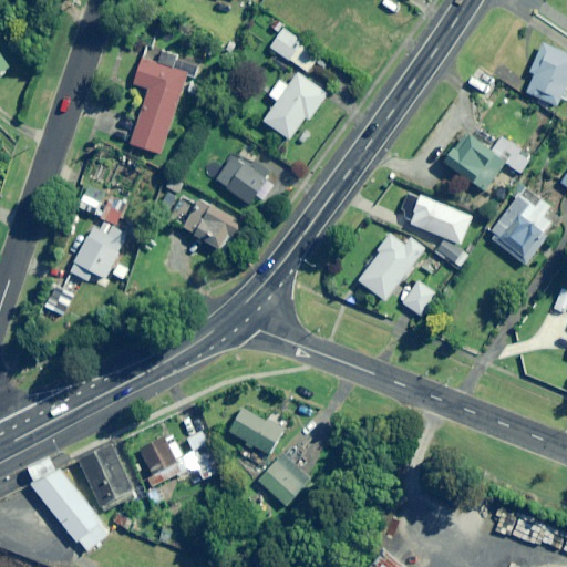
[(290,62),(308,73),(319,57),(301,44),(302,42),(284,29),(270,49),(289,62),(290,62)]
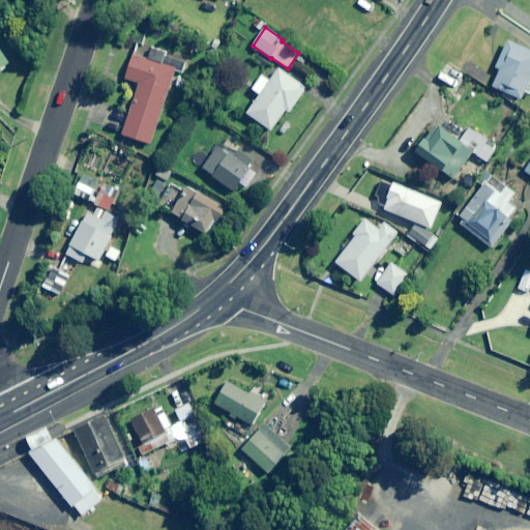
[(529,51),(507,40),(495,67),(500,70),(493,87),(521,100),(525,92),(529,93),(529,51)]
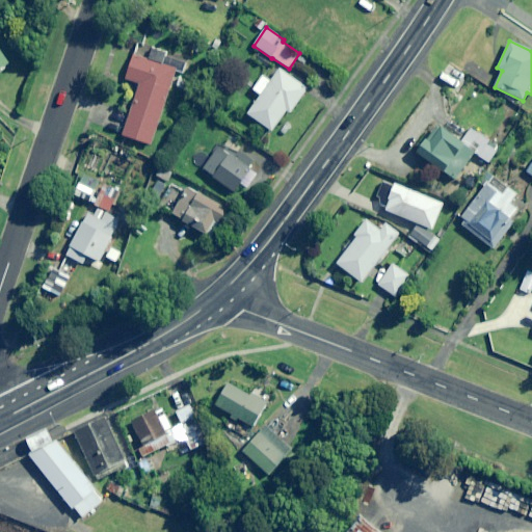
[(152,145),(176,73),(183,75),(188,60),(181,57),(153,48),(149,60),(134,55),(126,80),(140,84),(123,136),(152,145)]
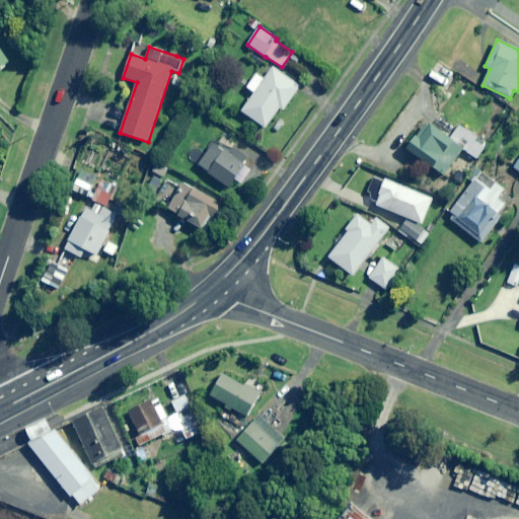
[(0,68),(8,63),(0,50),(0,68)]
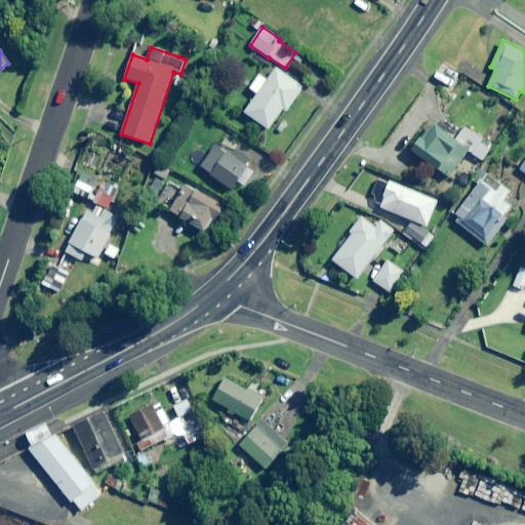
[(304,87),(277,69),(269,80),(259,74),(249,89),(257,94),(244,113),(269,129),(283,110),(286,112),(304,87)]
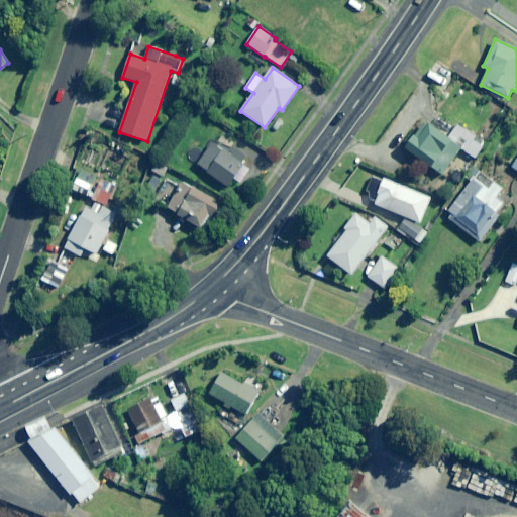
[(447,138),(449,136),(427,121),(416,137),(413,135),(404,147),(442,176),(462,149),(447,138)]
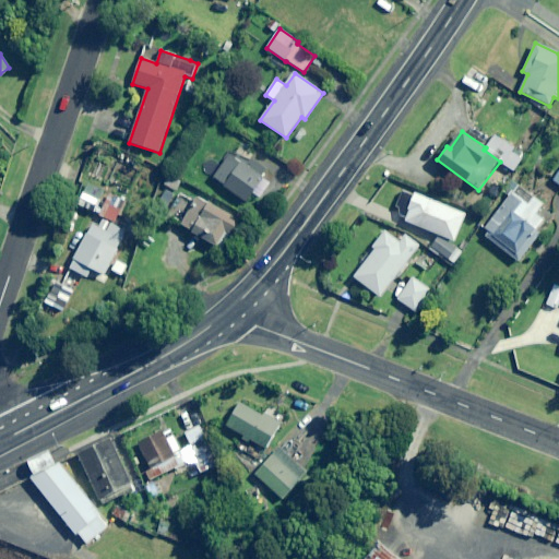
[(484,150),(500,162),(514,171),(525,156),(496,134),(486,149),(486,147),(484,150)]
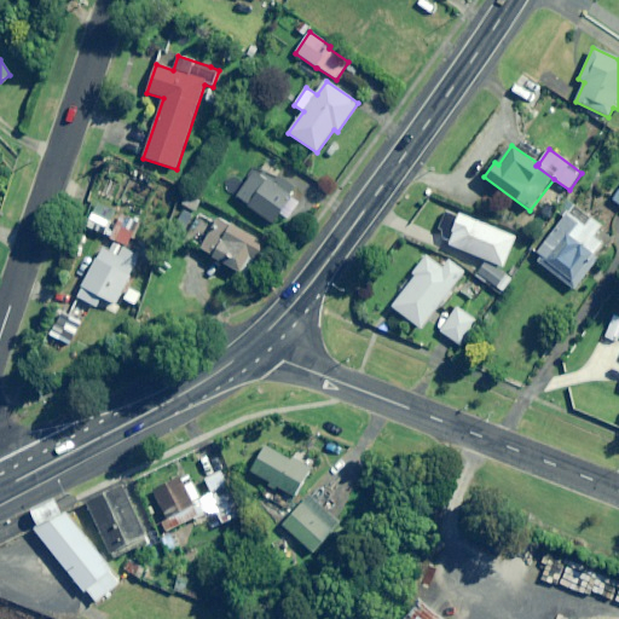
[(275,186),(256,172),(244,186),(235,178),(226,189),(272,226),(282,214),(287,218),(298,204),(289,197),(296,189),(282,177),(275,186)]
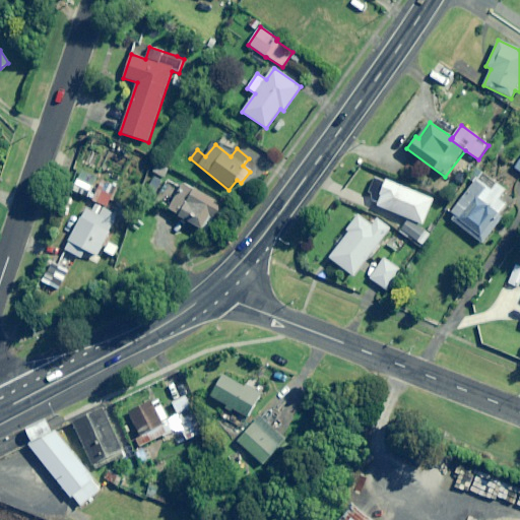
[(156,161),(150,172),(164,179),(170,169),(156,161)]
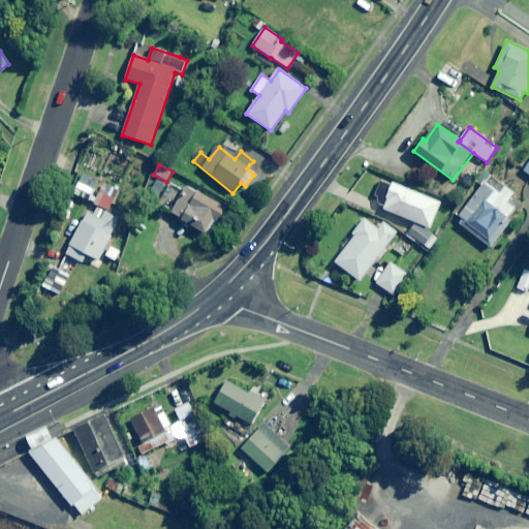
[(481,187),(460,216),(462,218),(458,223),(490,247),(503,229),(522,204),(514,198),(517,194),(491,175),(487,181),(484,179),(478,186),(481,187)]
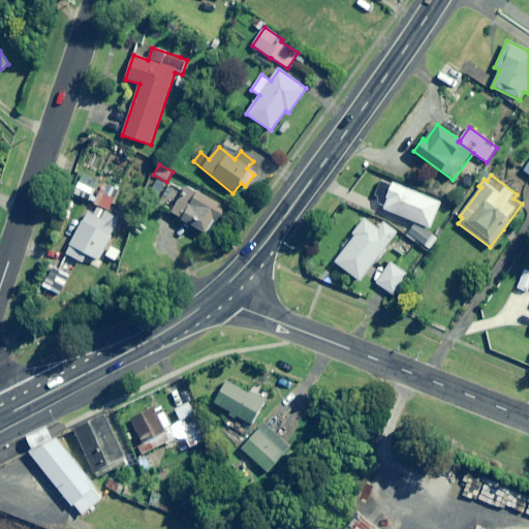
[(442,203),(392,183),(381,210),(432,229),(442,203)]
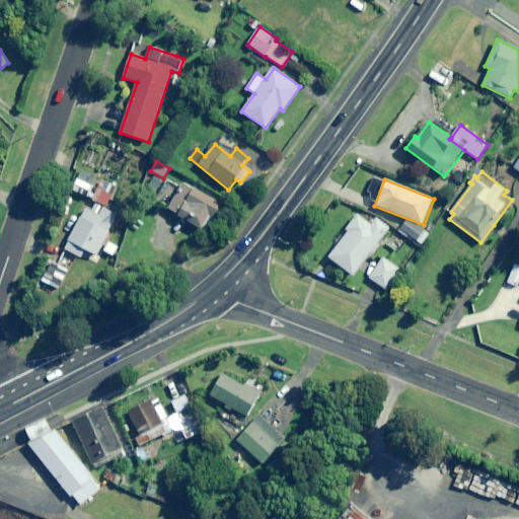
[(224,205),(186,181),(168,209),(207,233),(224,205)]
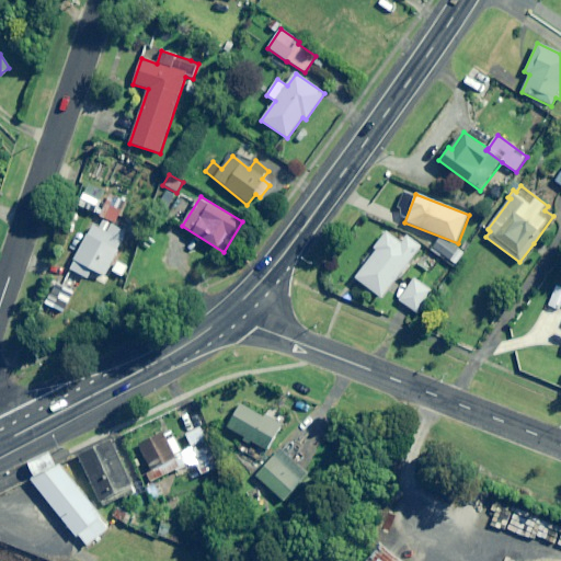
[(121,214),(110,208),(103,222),(114,228),(121,214)]
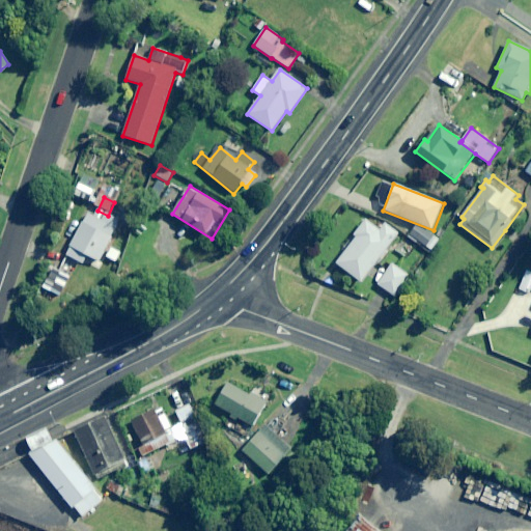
[(64,254),(79,261),(83,255),(99,263),(117,227),(86,212),(64,254)]
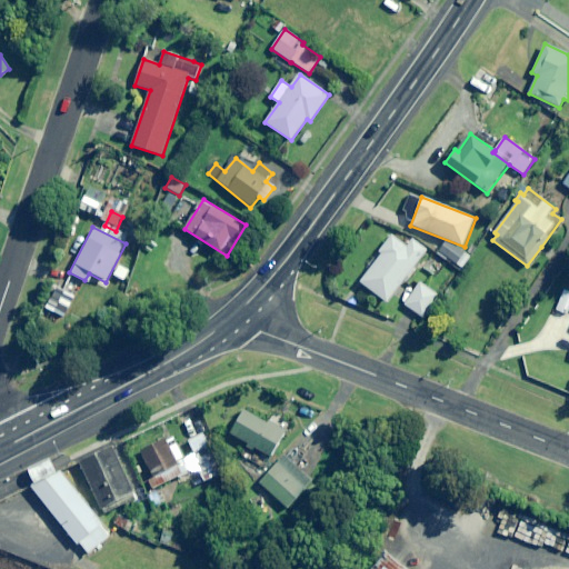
[(388,303),(393,297),(402,303),(410,293),(401,287),(429,252),(412,240),(409,246),(393,233),(379,252),(382,255),(360,282),(388,303)]
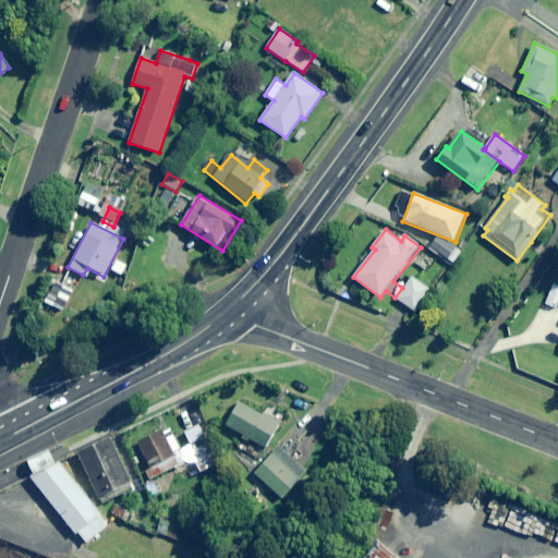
[(463,251),(436,235),(428,249),(455,264),(463,251)]
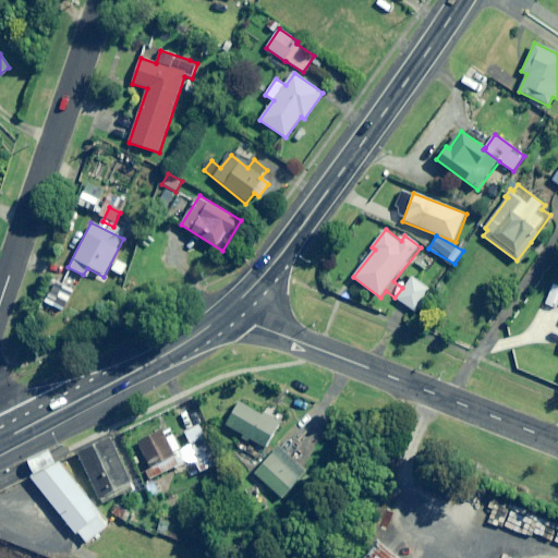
[(421,251),(413,262),(426,271),(434,261),(421,251)]
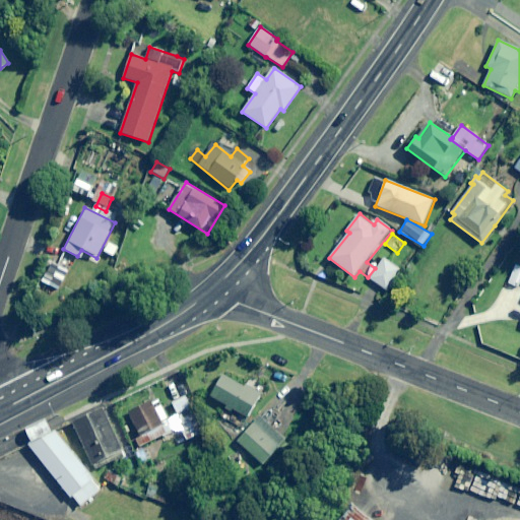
[(401,270),(383,259),(370,279),(388,290),(401,270)]
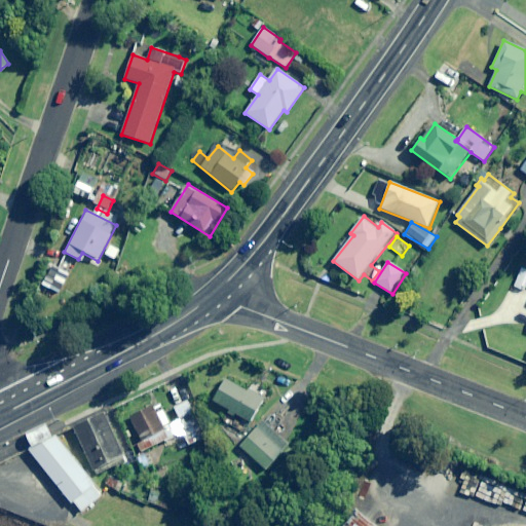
[(214,402),(229,410),(227,414),(233,417),(235,414),(252,423),(268,393),(252,384),(248,392),(226,379),(214,402)]
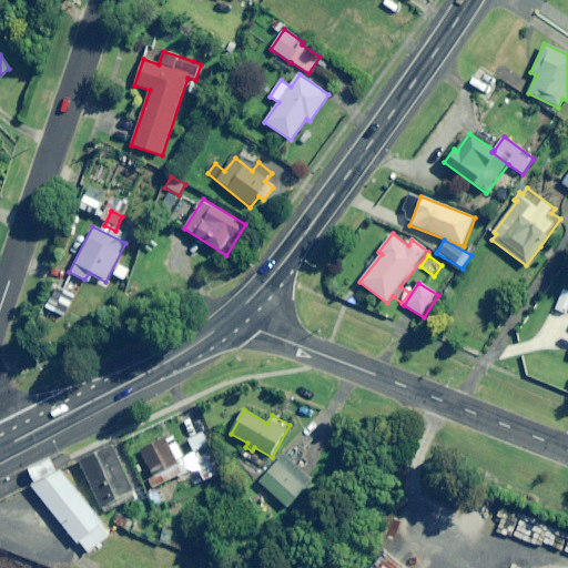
[(206,480),(220,475),(221,474),(216,462),(215,463),(202,434),(189,440),(201,468),(198,470),(203,483),(206,480)]
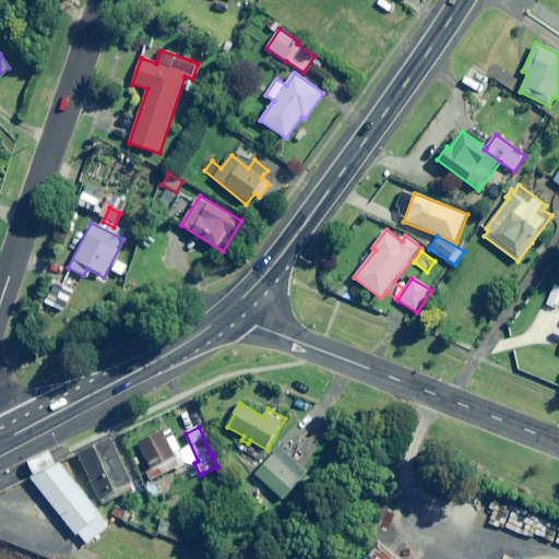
[(194,475),(170,428),(137,445),(150,471),(146,472),(152,483),(174,471),(180,483),(194,475)]
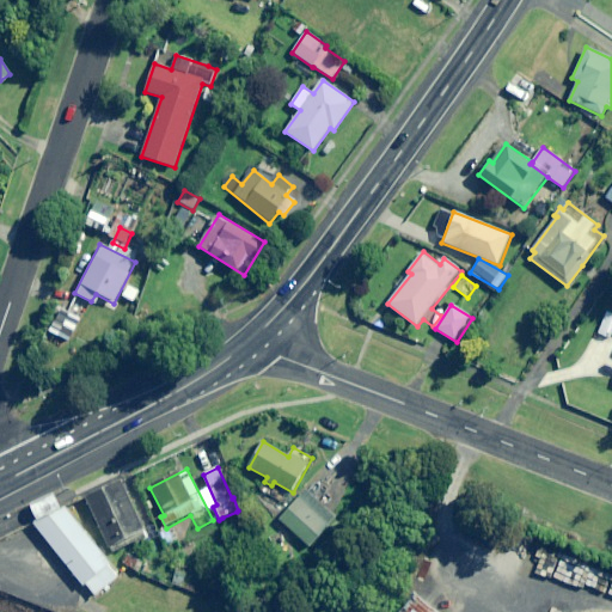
[(117,482),(83,496),(106,552),(141,537),(117,482)]
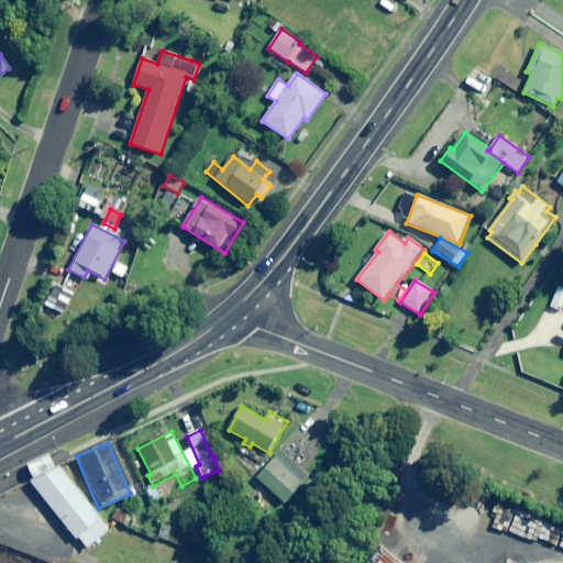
[(312,474),(285,449),(257,479),(286,504),(312,474)]
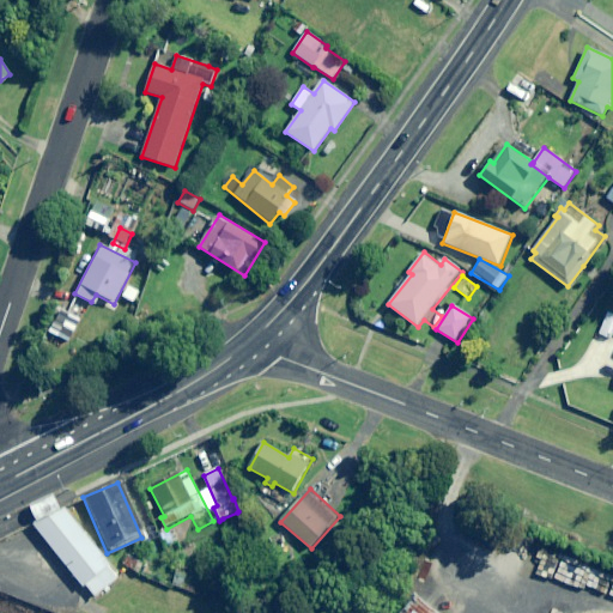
[(110,575),(58,507),(28,529),(82,598),(110,575)]
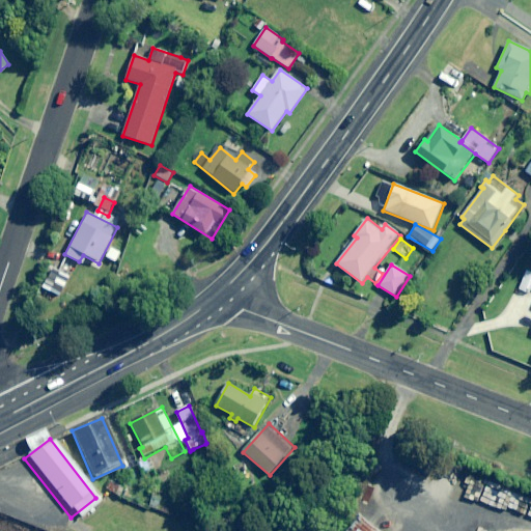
[(369,530),(352,515),(338,530),(369,530)]
